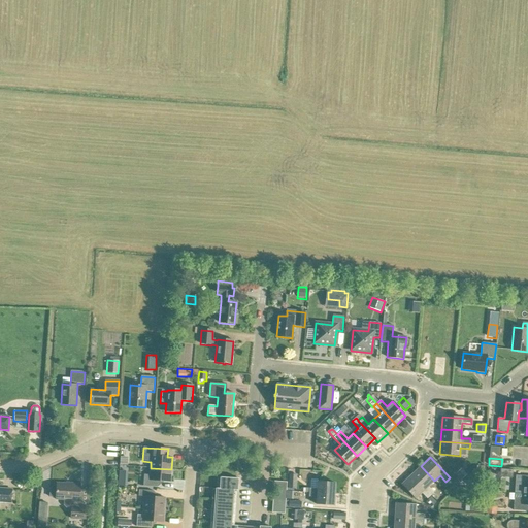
[(434,481),(421,466),(411,475),(431,496),(434,493),(429,487),(434,481)]
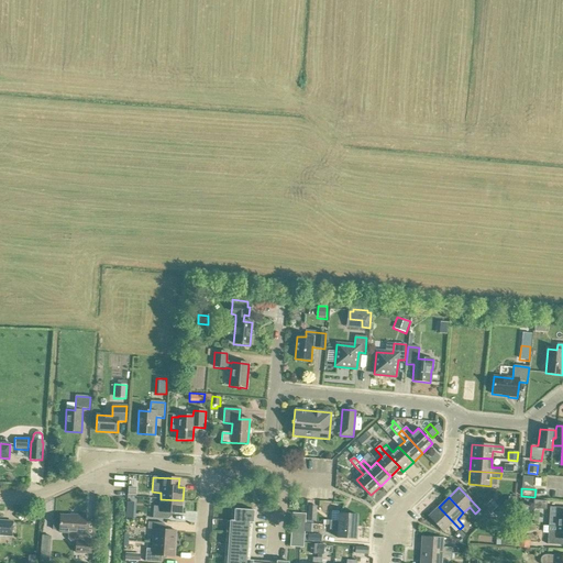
[(159,507),(154,507),(153,518),(167,519),(168,512),(181,514),(183,500),(161,499),(159,507)]
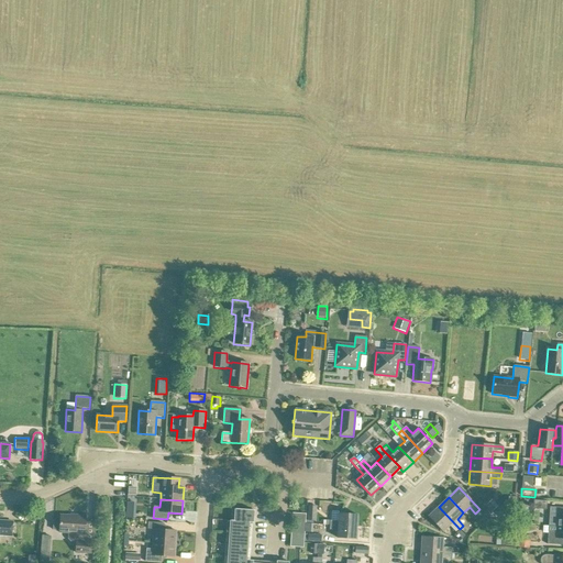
[(490,514),(498,506),(492,499),(485,506),(490,514)]
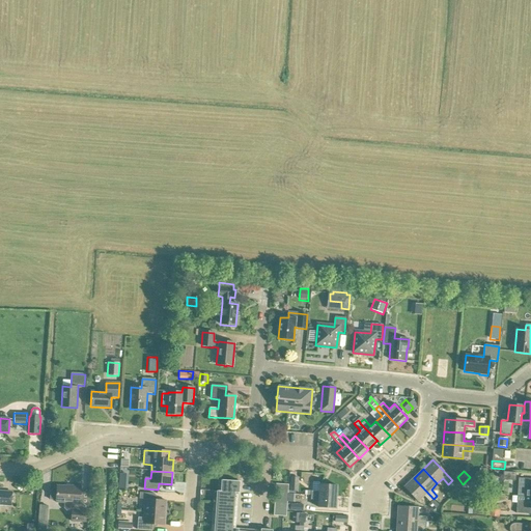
[(515,473),(503,472),(503,480),(515,481),(515,473)]
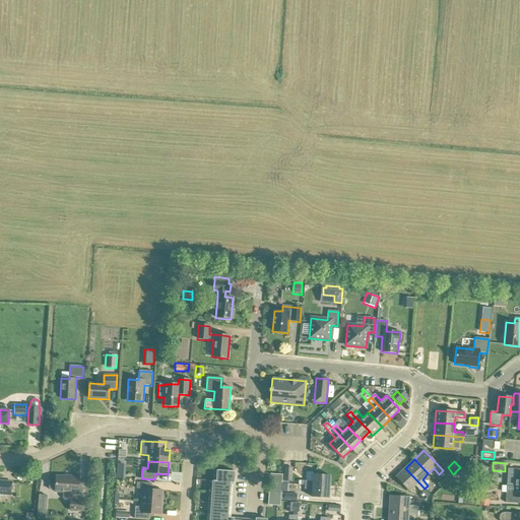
[(284,467),(283,480),(290,481),(291,468),(284,467)]
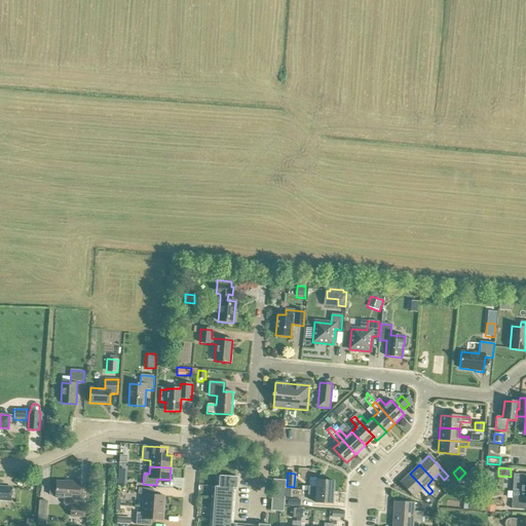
[(429,494),(410,474),(400,483),(414,497),(419,491),(425,497),(429,494)]
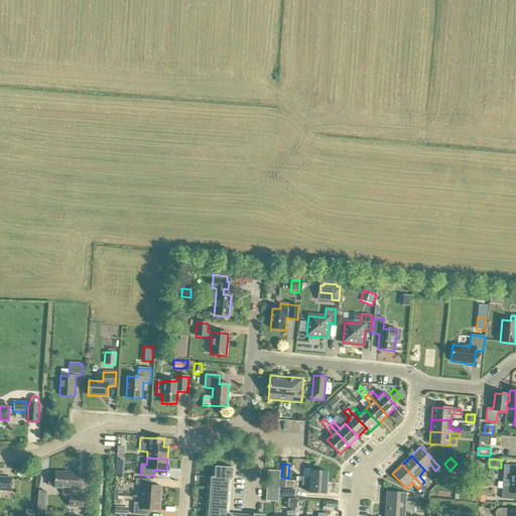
[(503,482),(510,483),(515,483),(515,465),(504,465),(503,482)]
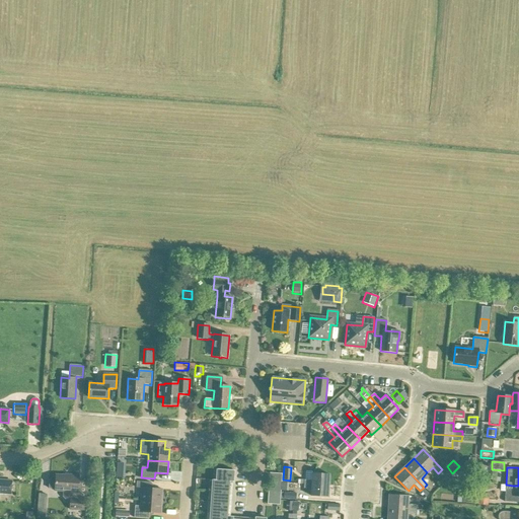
[(266,518),(254,517),(254,518),(227,518),(230,482),(233,483),(234,470),(216,469),(215,480),(212,480),(209,518),(266,518)]
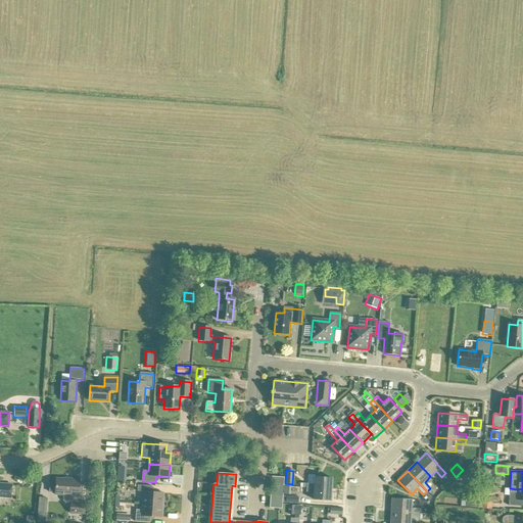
[(282,496),(283,488),(284,478),(272,477),(270,508),(282,509),(282,504),(282,496)]
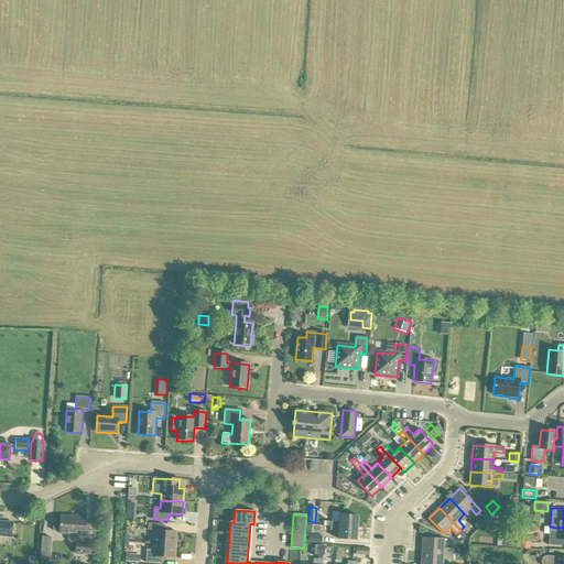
[(357,528),(358,516),(339,514),(338,522),(324,521),(324,525),(331,527),(357,528)]
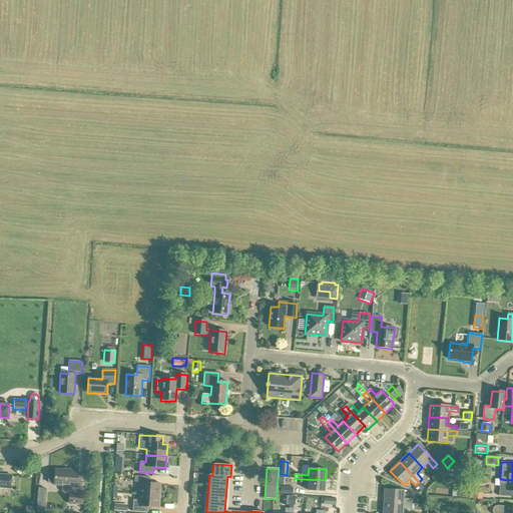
[(55,470),(55,472),(52,472),(48,475),(48,483),(54,483),(54,485),(62,486),(62,491),(64,494),(69,494),(68,503),(82,505),(83,494),(76,493),(76,487),(77,487),(78,470),(67,470),(55,470)]
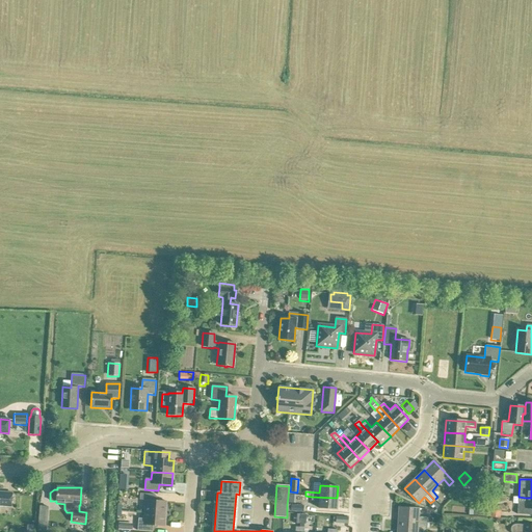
[(0,506),(11,507),(11,494),(0,491),(0,506)]
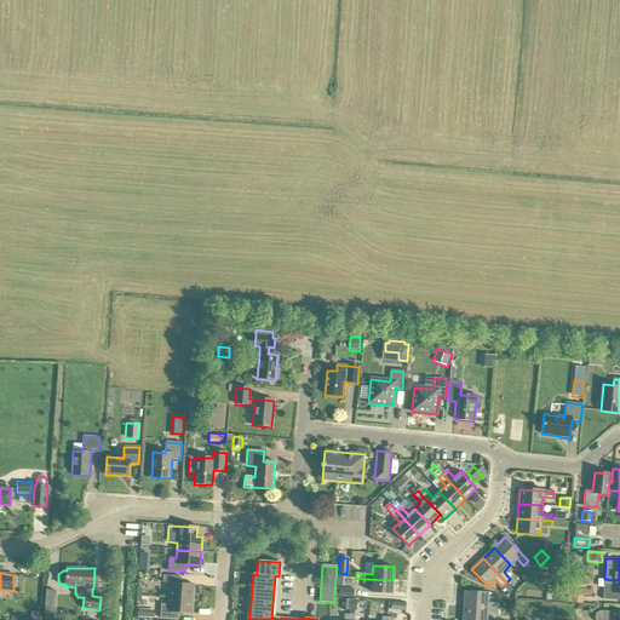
[(168,597),(193,600),(194,585),(179,584),(179,577),(164,575),(162,583),(170,584),(168,597)]
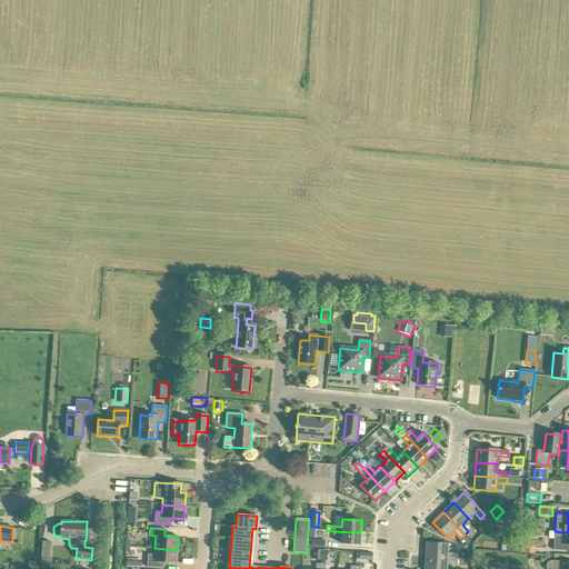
[(360,545),(360,532),(333,531),(332,536),(341,536),(340,543),(360,545)]
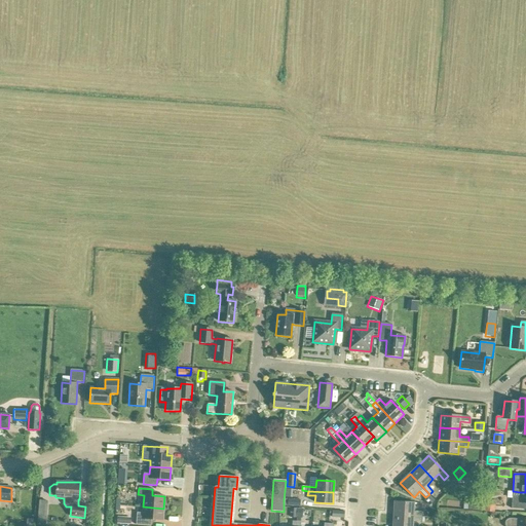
[(525,492),(520,492),(520,497),(512,497),(512,509),(525,510),(525,492)]
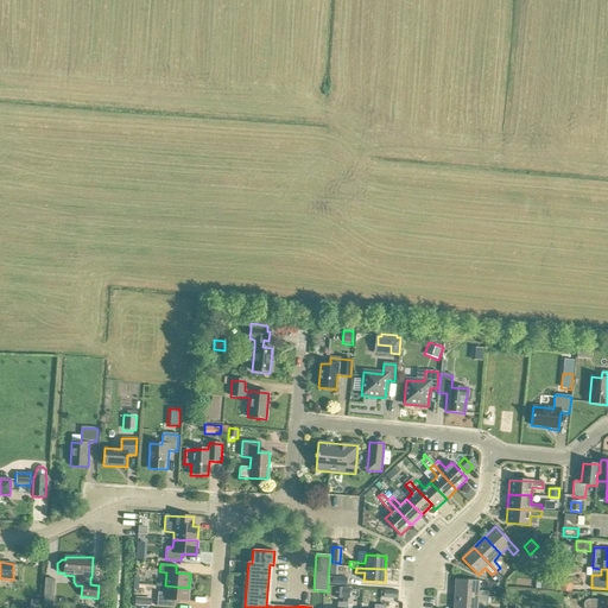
[(495,584),(502,578),(496,572),(491,578),(495,584)]
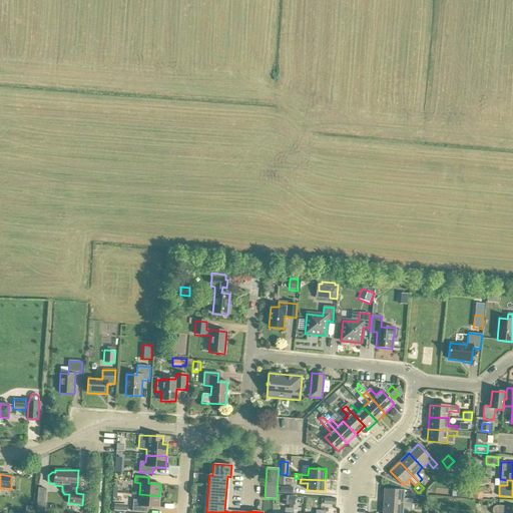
[(457,498),(473,499),(473,492),(474,487),(458,486),(457,498)]
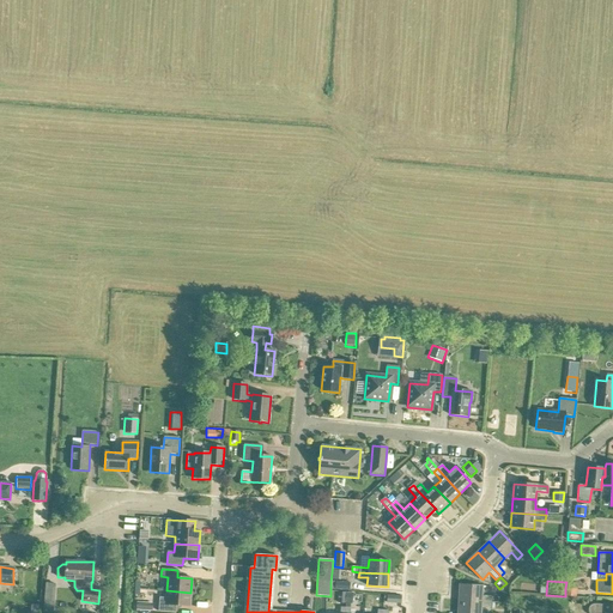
[(43,608),(54,608),(54,582),(44,582),(43,608)]
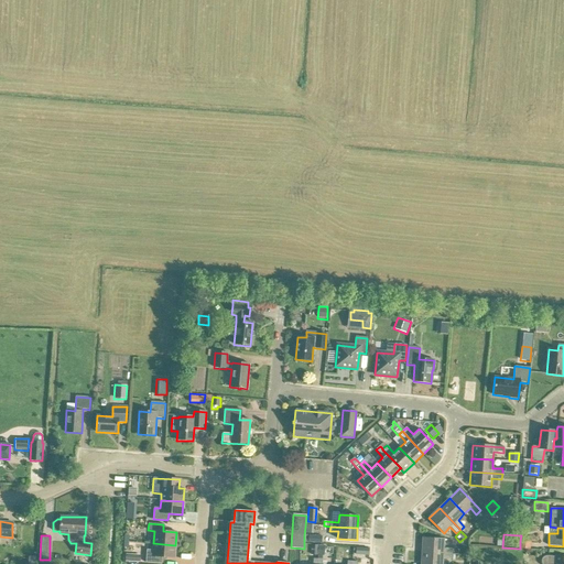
[(422,538),(422,552),(452,554),(452,549),(443,549),(444,540),(422,538)]
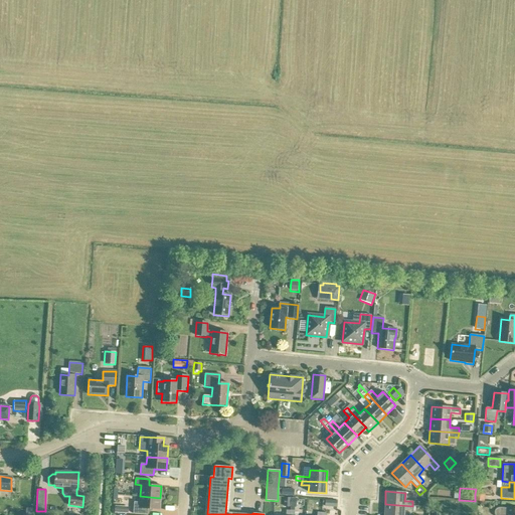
[(475,501),(483,502),(484,494),(475,494),(475,501)]
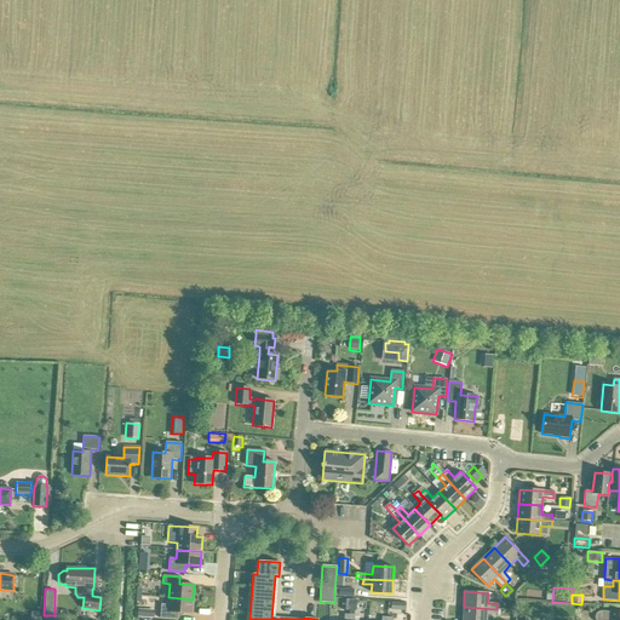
[(193,600),(168,597),(167,604),(161,604),(160,619),(177,619),(177,613),(191,614),(193,600)]
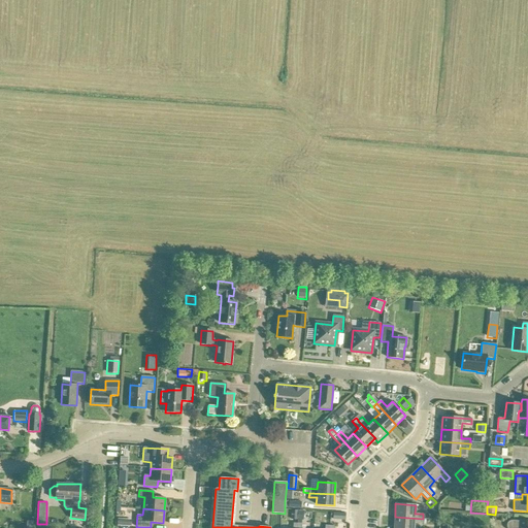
[(423,519),(395,517),(393,527),(414,527),(415,523),(423,524),(423,519)]
